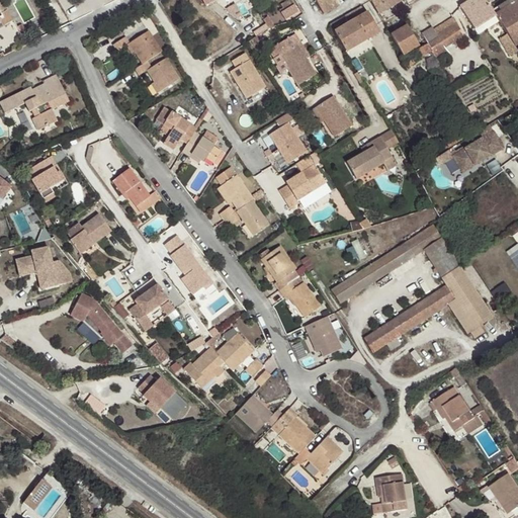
[(315,0),(325,15),(338,8),(335,1),(337,0),(315,0)]
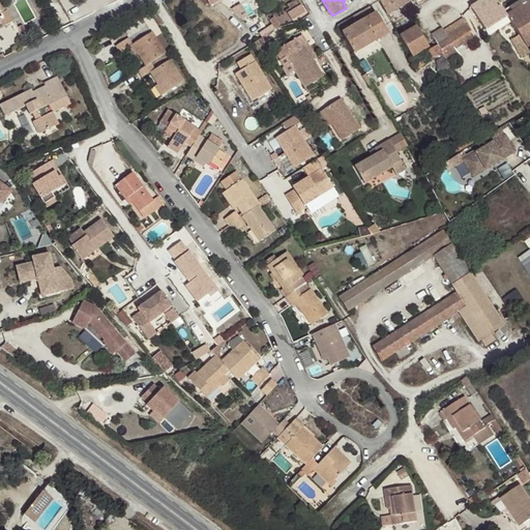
[(382,0),(380,2),(388,15),(413,0),(382,0)]
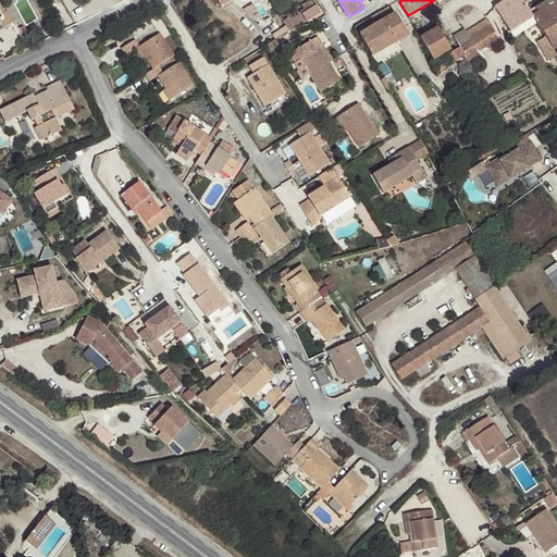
[(521,0),(506,0),(495,8),(510,32),(533,17),(531,15),(529,12),(521,0)]
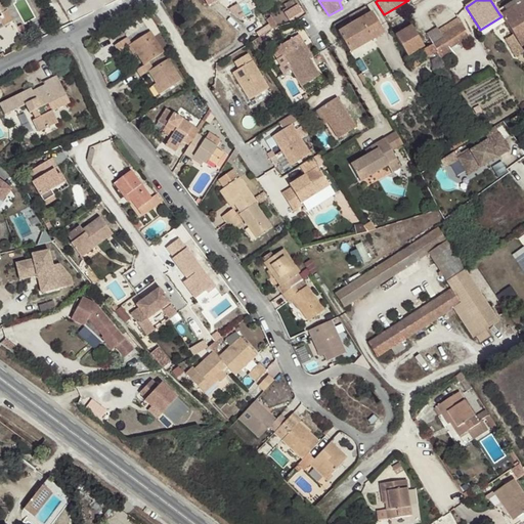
[(499,14),(501,16),(510,30),(523,20),(523,3),(522,0),(516,0),(497,11),(499,14)]
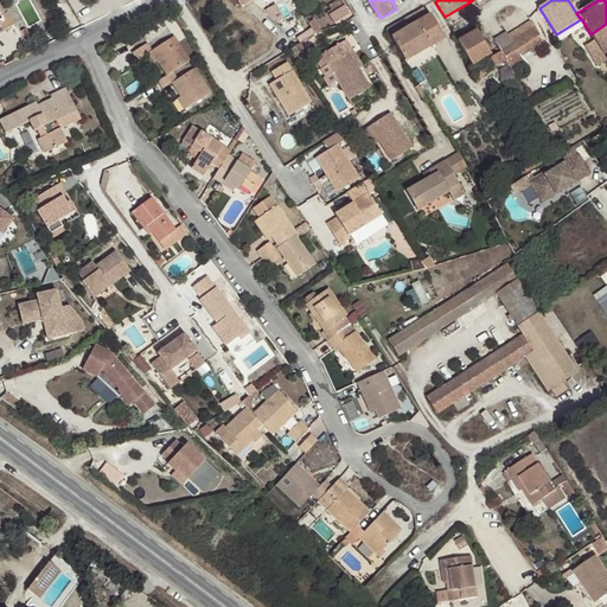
[(330,6),(332,11),(333,13),(330,17),(334,24),(350,16),(345,7),(342,8),(337,1),(330,6)]
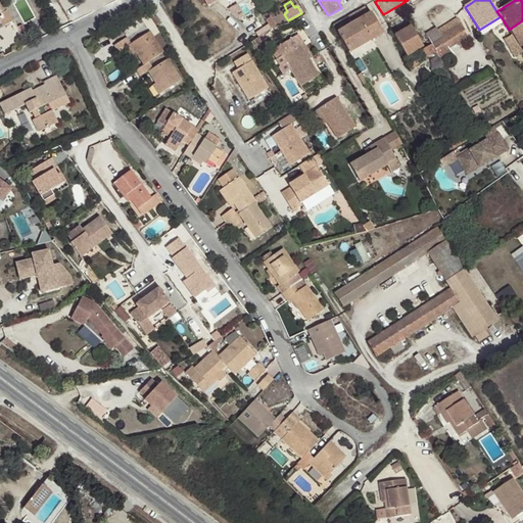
[(352,24),(338,32),(349,53),(383,34),(372,12),(364,7),(348,16),(352,24)]
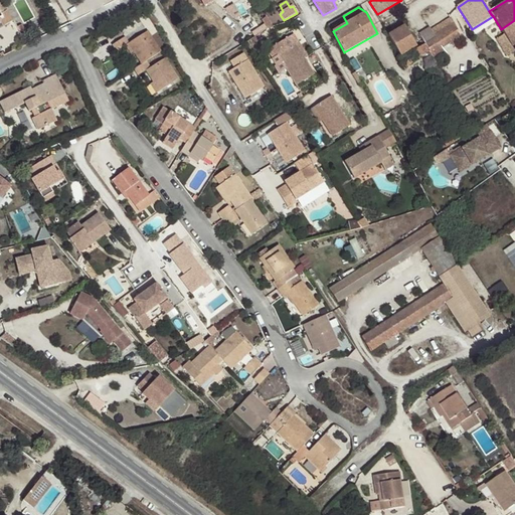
[(235,22),(237,24),(243,20),(233,8),(226,14),(233,23),(235,22)]
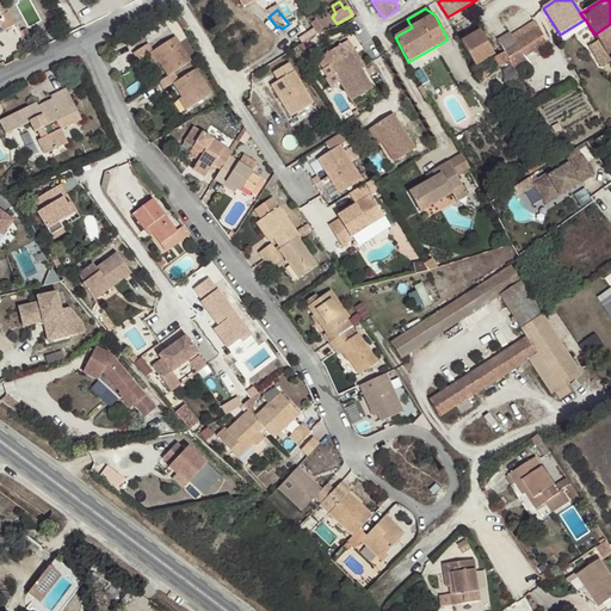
[(0,22),(5,31),(17,24),(10,12),(0,17),(0,19),(0,20),(0,22)]
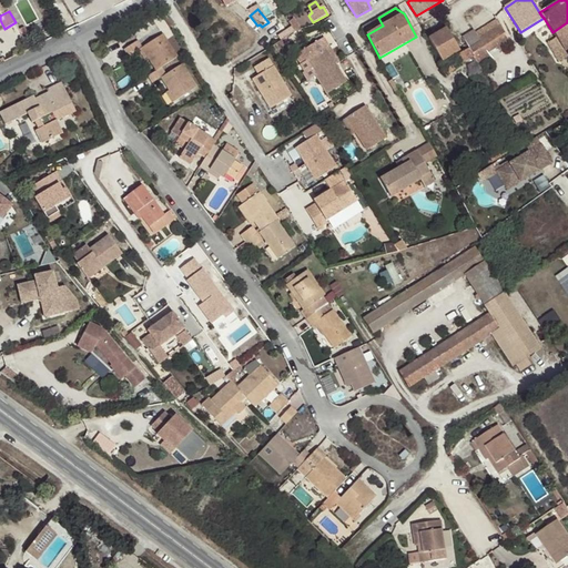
[(510,43),(508,39),(497,19),(476,32),(474,30),(463,37),(468,49),(473,57),(476,61),(477,64),(510,43)]
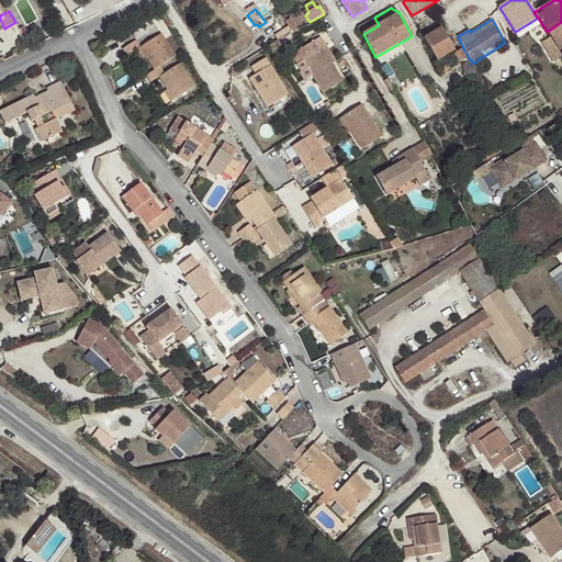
[(561,22),(547,32),(550,38),(559,51),(561,48),(561,22)]
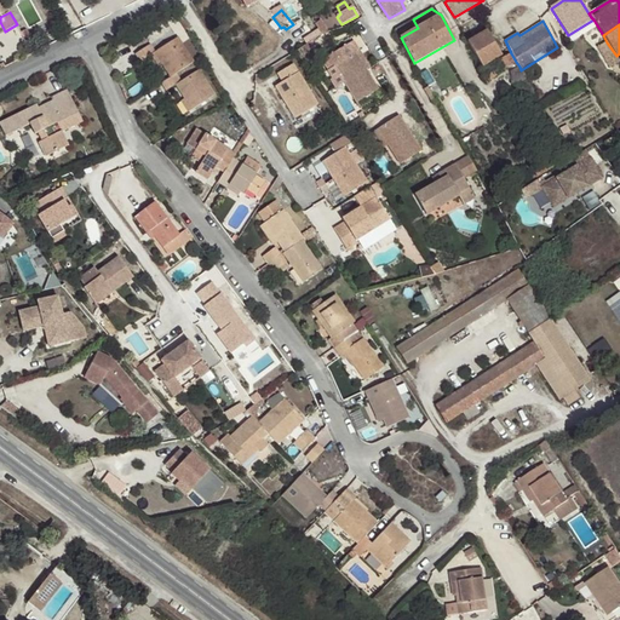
[(147,39),(139,29),(128,35),(136,45),(147,39)]
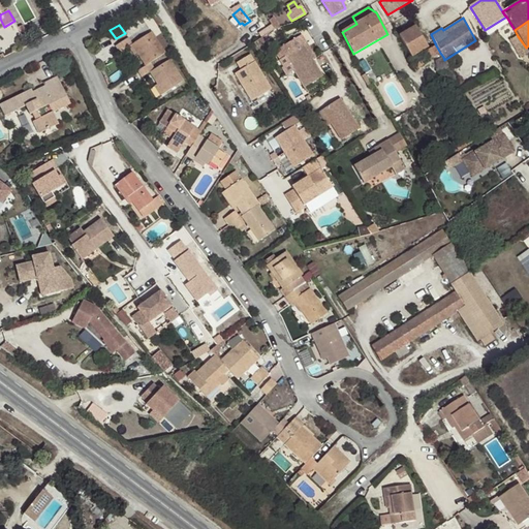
[(428,47),(415,26),(399,36),(411,57),(428,47)]
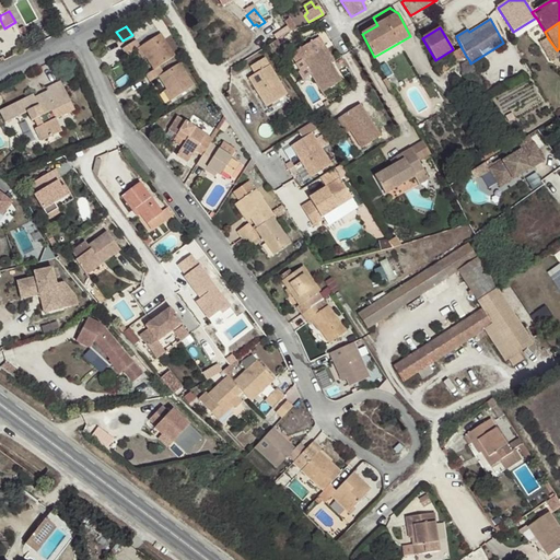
[(161,33),(140,47),(146,57),(154,70),(160,67),(176,57),(161,33)]
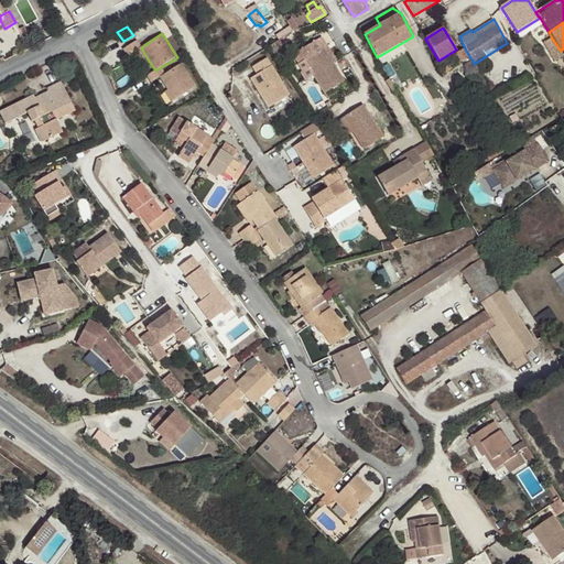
[(285,36),(277,42),(280,47),(289,42),(285,36)]
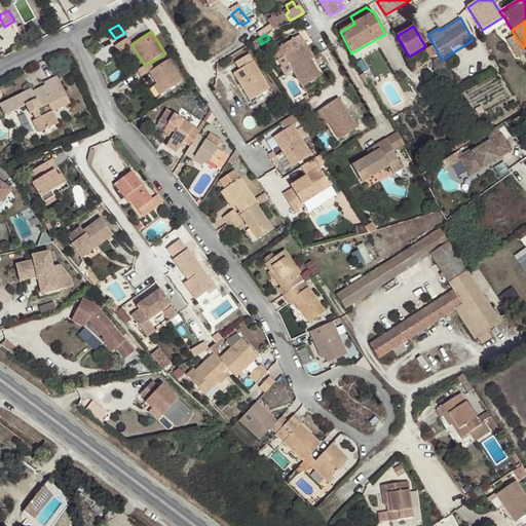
[(303,86),(321,75),(310,60),(301,45),(305,43),(299,34),(272,51),(278,60),(284,57),(292,70),(303,86)]
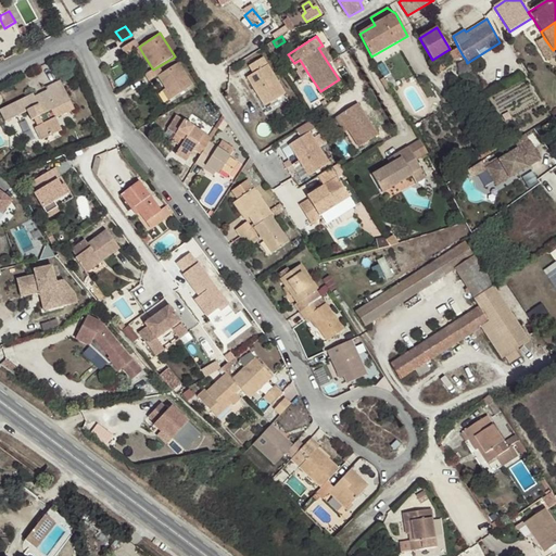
[(553,50),(544,38),(536,42),(546,60),(555,54),(554,53),(553,50)]
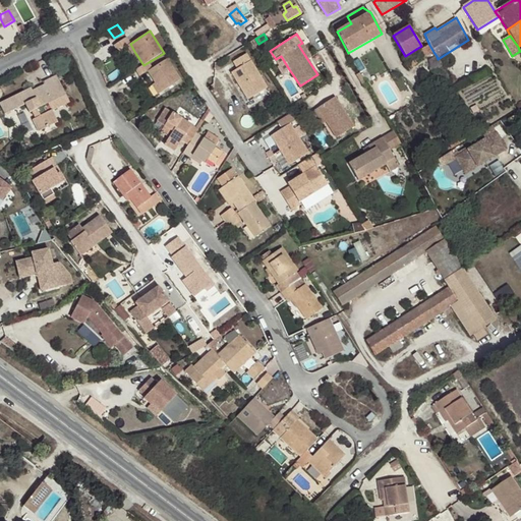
[(118,52),(126,47),(130,44),(126,38),(114,46),(118,52)]
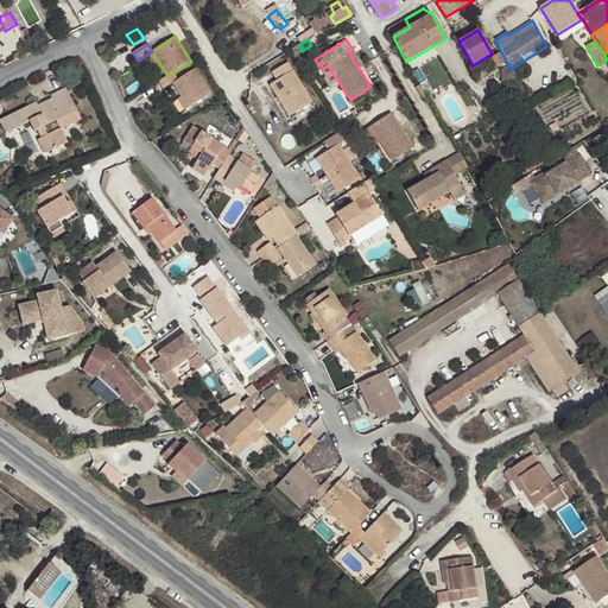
[(348,52),(359,69),(363,67),(353,50),(348,52)]
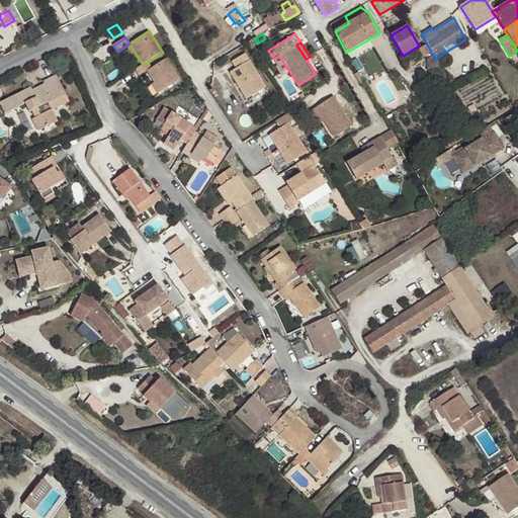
[(130,44),(125,47),(132,55),(135,53),(130,44)]
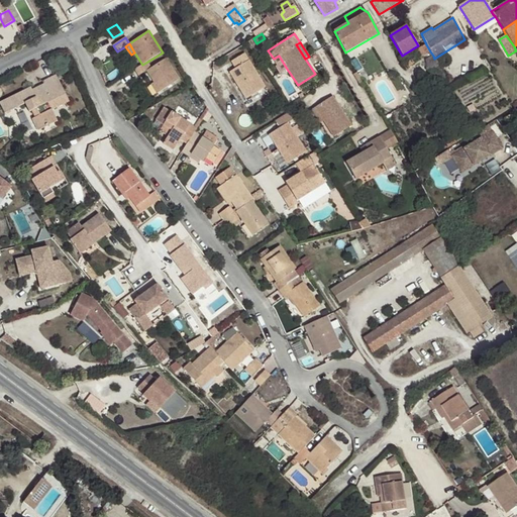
[(401,59),(406,69),(414,65),(413,62),(430,52),(426,44),(401,59)]
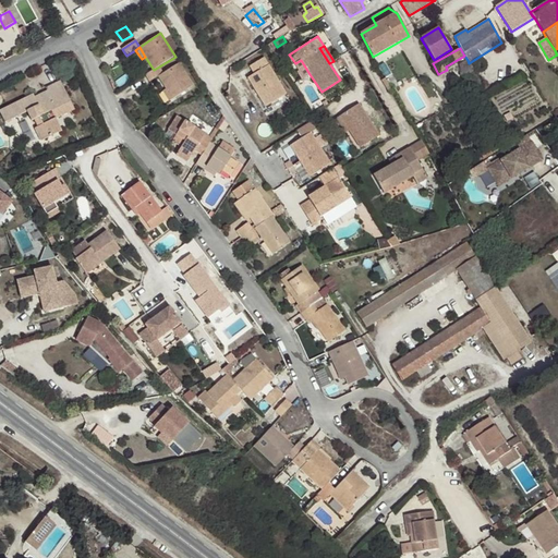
[(249,77),(266,106),(287,94),(264,57),(250,65),(255,73),(249,77)]
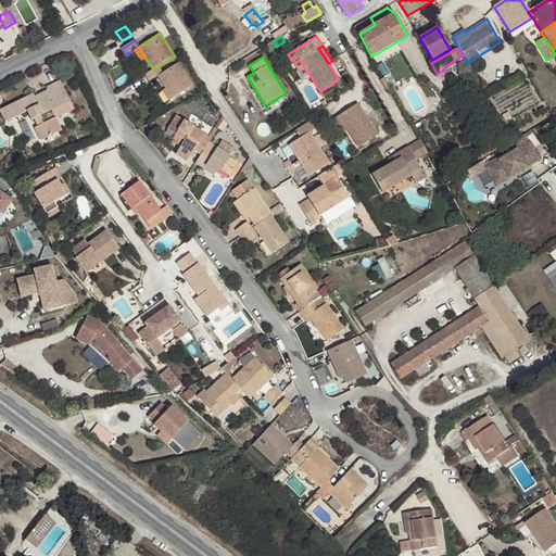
[(302,77),(308,74),(300,60),(294,63),(293,63),(302,77)]
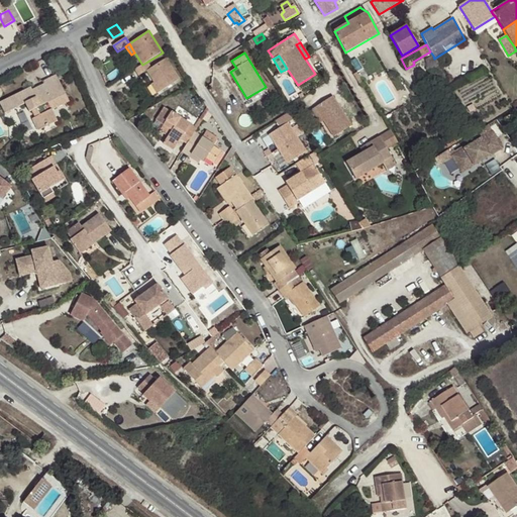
[(166,59),(151,68),(146,72),(153,83),(160,92),(179,79),(166,59)]
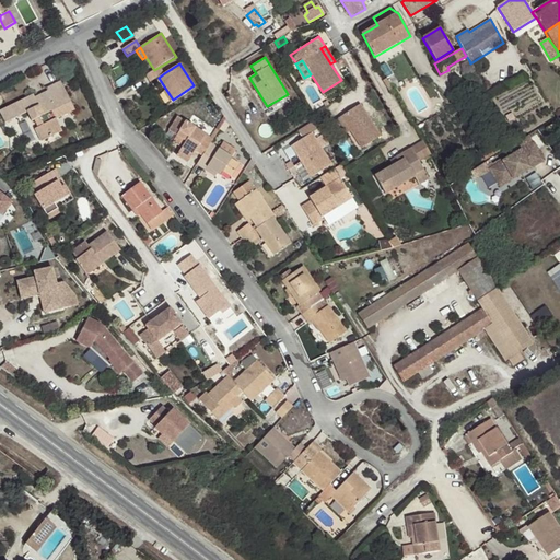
[(154,70),(144,76),(150,83),(159,78),(164,73),(160,67),(154,70)]
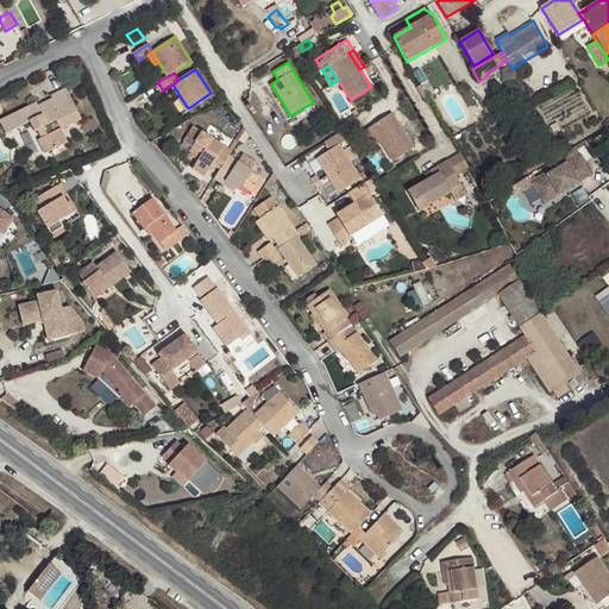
[(427,95),(428,99),(435,94),(428,81),(421,86),(427,95)]
